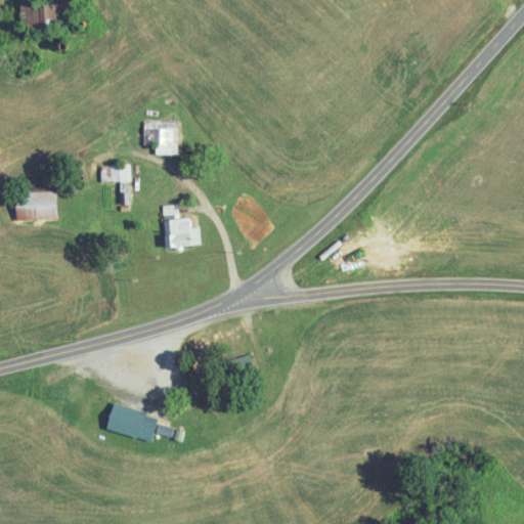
[(46,3),(47,29),(66,28),(64,3),(46,3)]
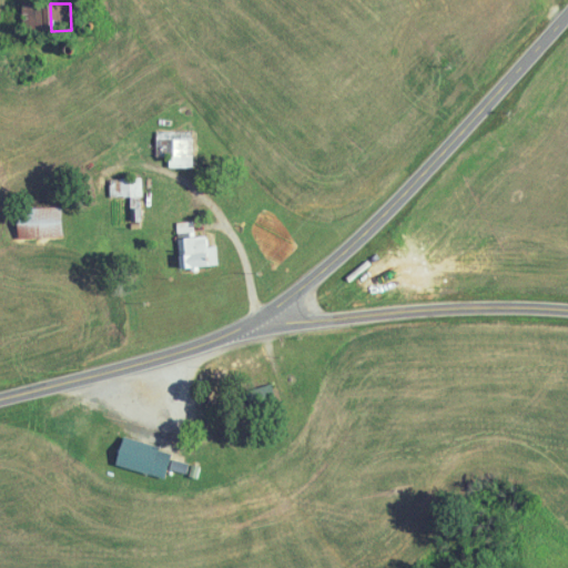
[(191,131),(153,130),(153,154),(166,154),(165,165),(190,166),(191,131)]
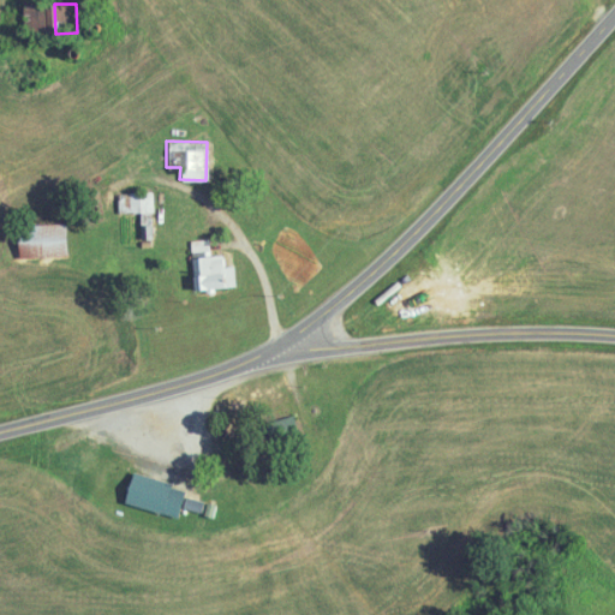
[(117,192),(118,212),(151,210),(150,191),(117,192)]
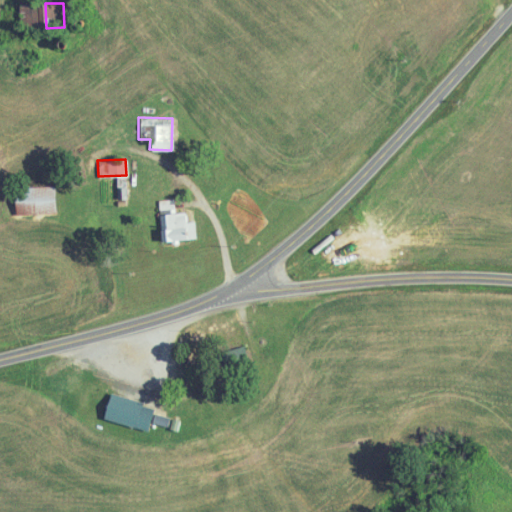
[(53,185),(12,186),(13,214),(54,212),(53,185)]
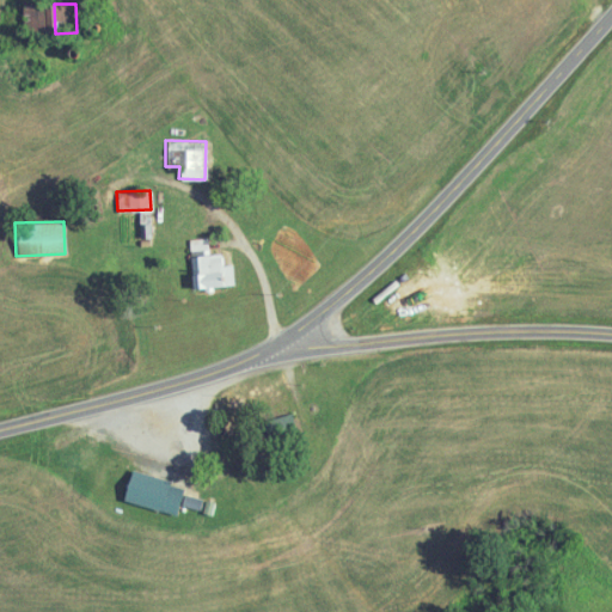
[(208,254),(206,237),(187,239),(193,289),(233,285),(231,263),(221,264),(220,252),(208,254)]
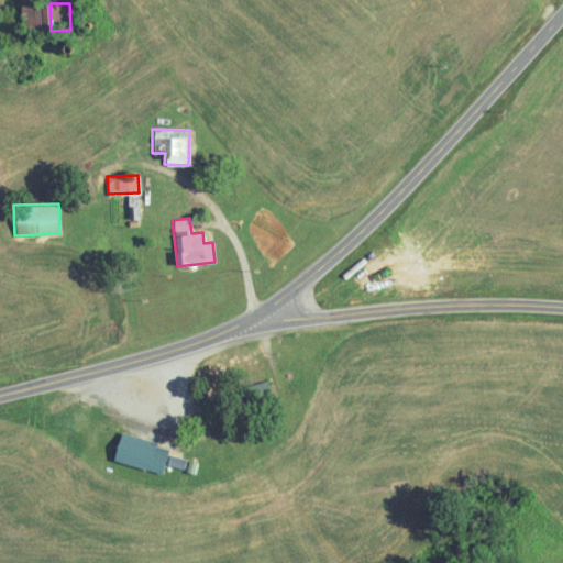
[(111,461),(161,471),(166,443),(117,433),(111,461)]
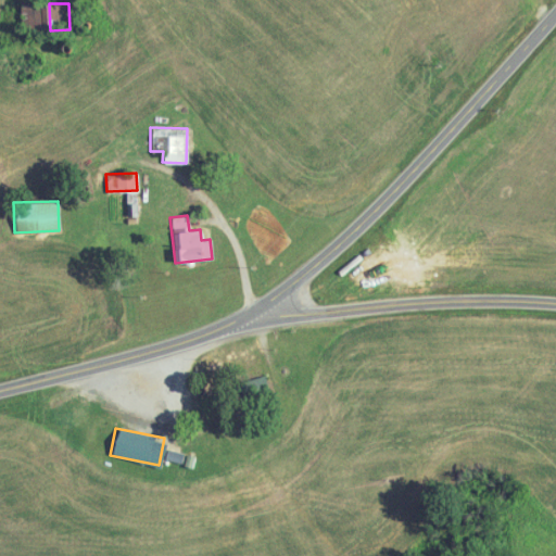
[(163,458),(179,463),(182,452),(166,447),(163,458)]
